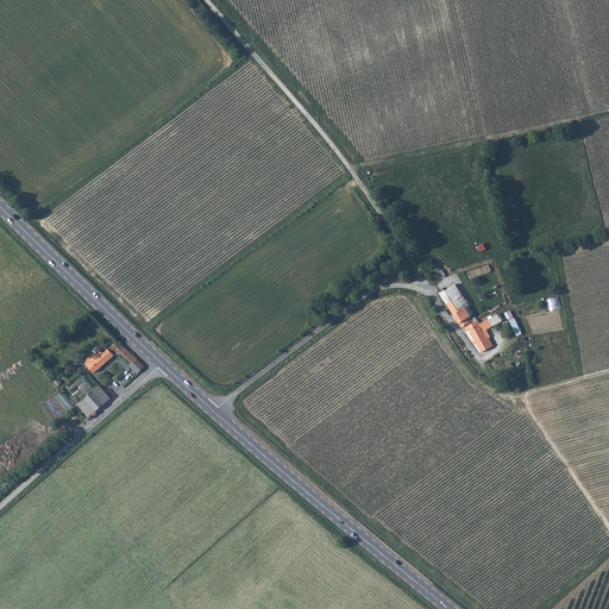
[(446,290),(440,293),(460,322),(468,318),(465,314),(463,311),(460,312),(446,290)]
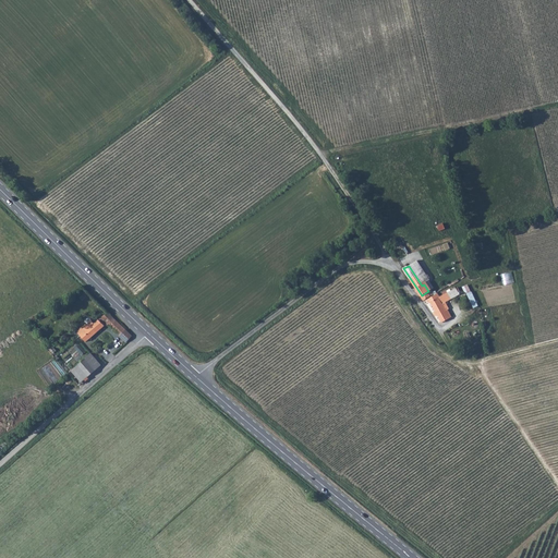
[(424,284),(409,266),(422,286),(424,284)]
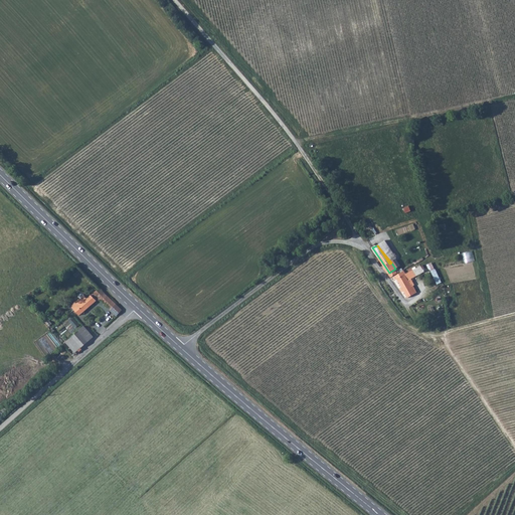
[(464,252),(465,263),(475,261),(474,251),(464,252)]
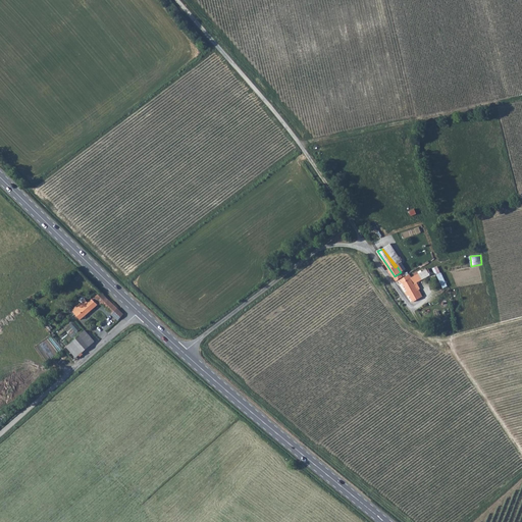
[(401,272),(395,276),(397,280),(404,276),(404,275),(401,272)]
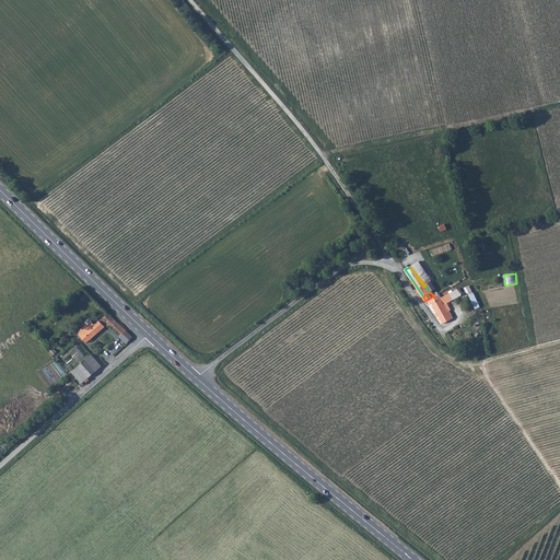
[(476,308),(480,306),(475,292),(470,294),(476,308)]
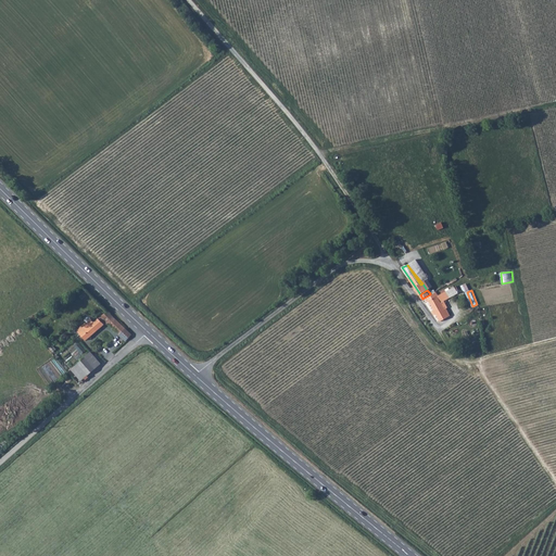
[(429,298),(431,303),(440,299),(441,298),(438,292),(434,293),(436,295),(429,298)]
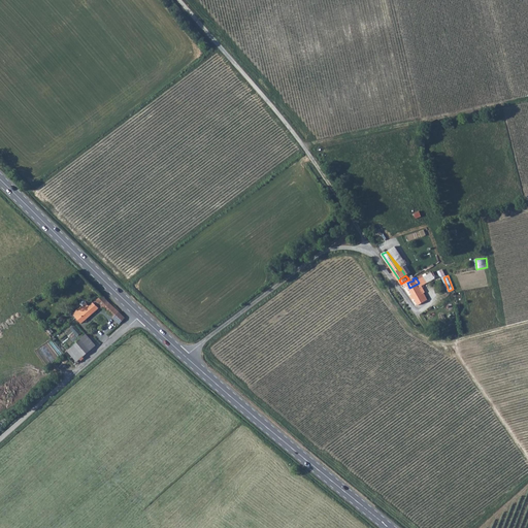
[(419,283),(418,284),(421,289),(427,285),(423,279),(419,283)]
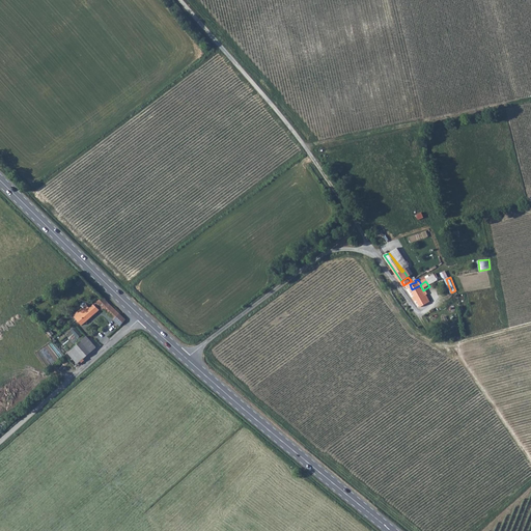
[(428,300),(423,290),(420,285),(412,289),(422,308),(432,303),(431,302),(430,301),(428,300)]
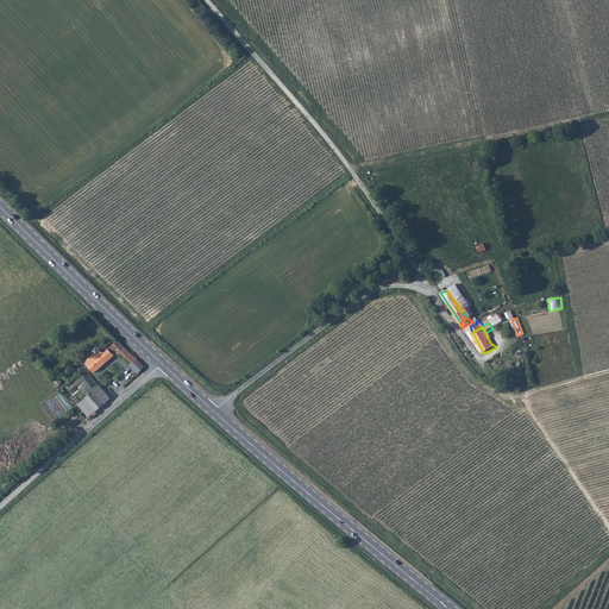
[(143,366),(115,341),(105,352),(101,349),(96,353),(95,352),(85,360),(95,371),(113,356),(114,357),(118,355),(137,375),(143,369),(143,366)]
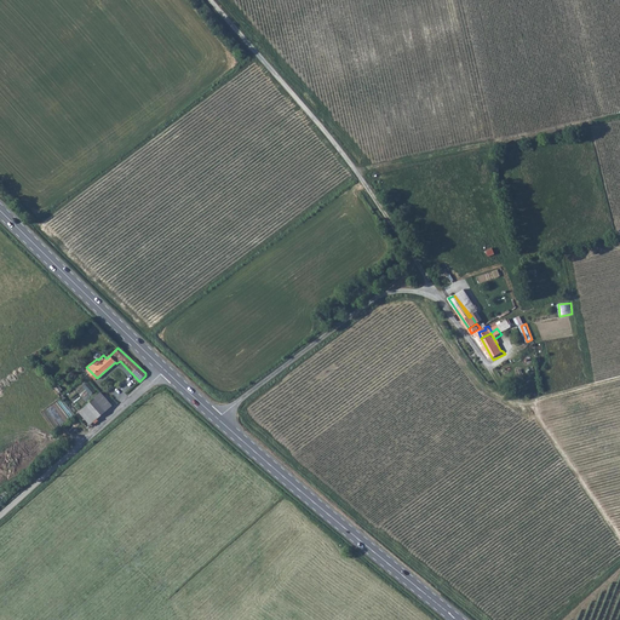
[(91,394),(96,390),(89,380),(84,385),(91,394)]
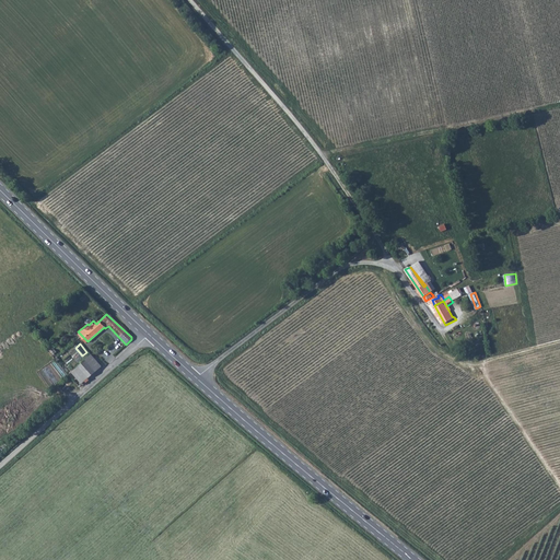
[(102,365),(92,356),(71,372),(81,384),(102,365)]
